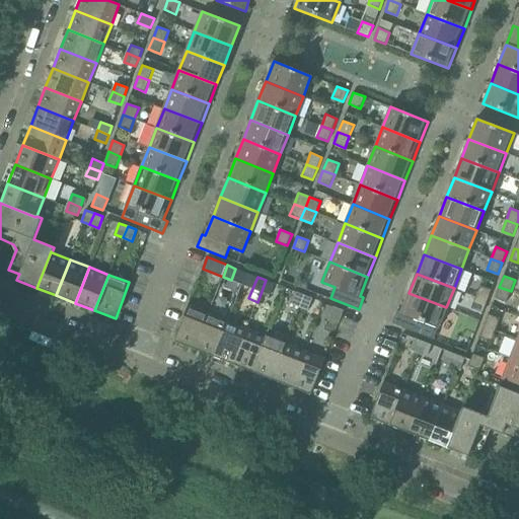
[(266,280),(262,291),(270,295),(275,283),(266,280)]
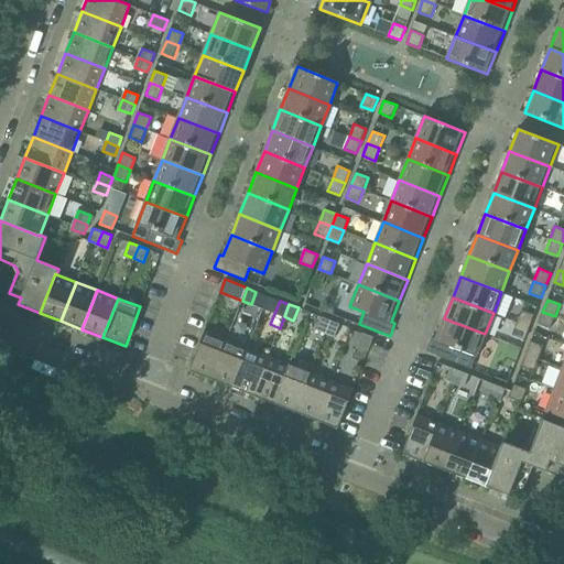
[(522,310),(517,323),(530,327),(534,315),(522,310)]
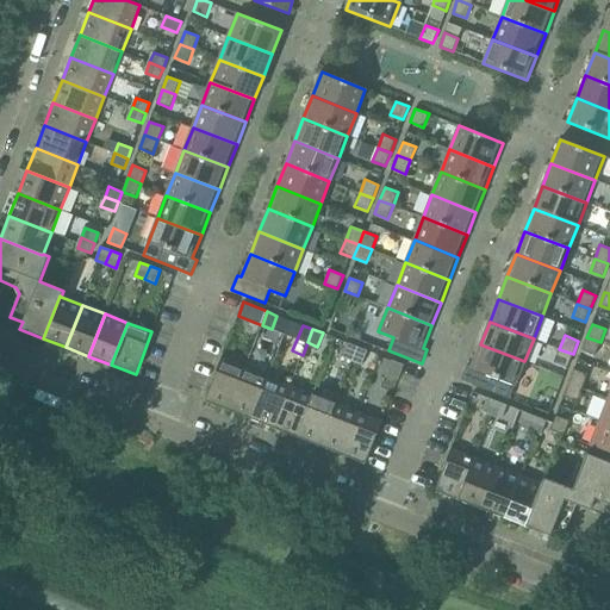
[(601,342),(586,337),(582,350),(595,356),(601,342)]
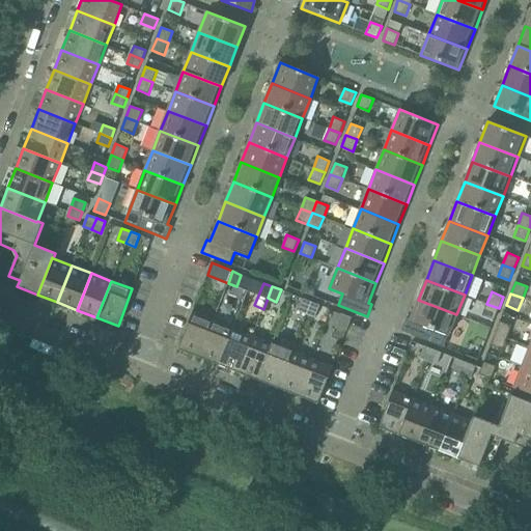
[(298,310),(307,313),(311,302),(303,299),(298,310)]
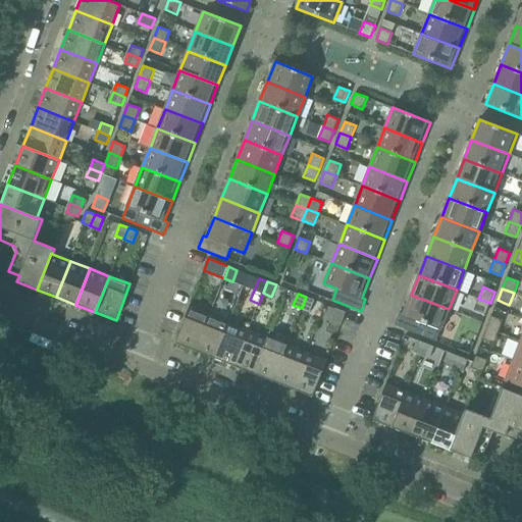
[(440,329),(449,309),(411,295),(404,314),(400,312),(395,325),(408,329),(423,336),(436,342),(440,329)]
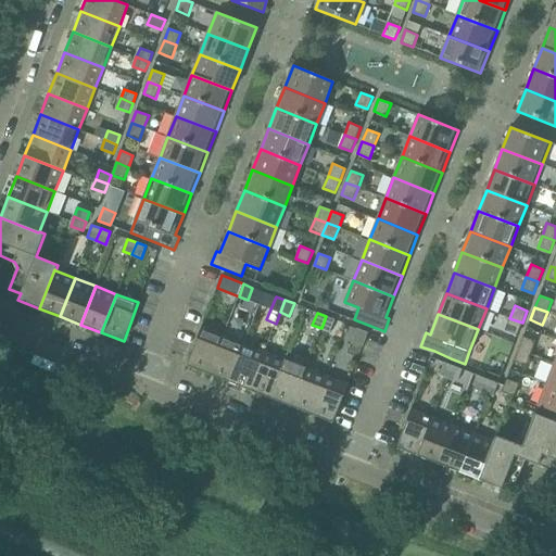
[(326,316),(321,328),(330,331),(336,319),(326,316)]
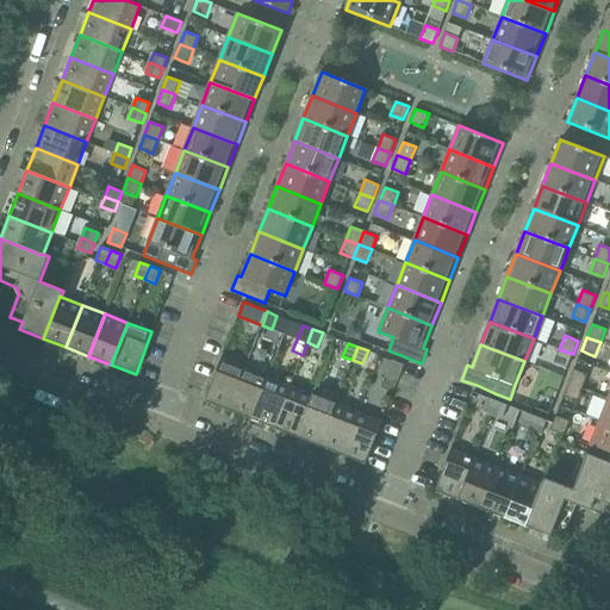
[(573,354),(559,349),(554,362),(567,367),(573,354)]
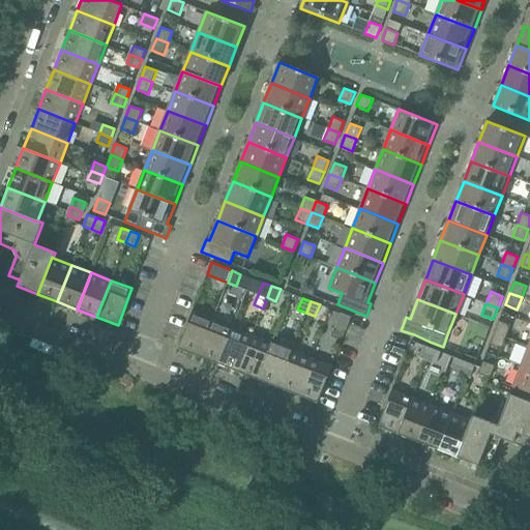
[(178,349),(199,356),(213,320),(193,312),(178,349)]
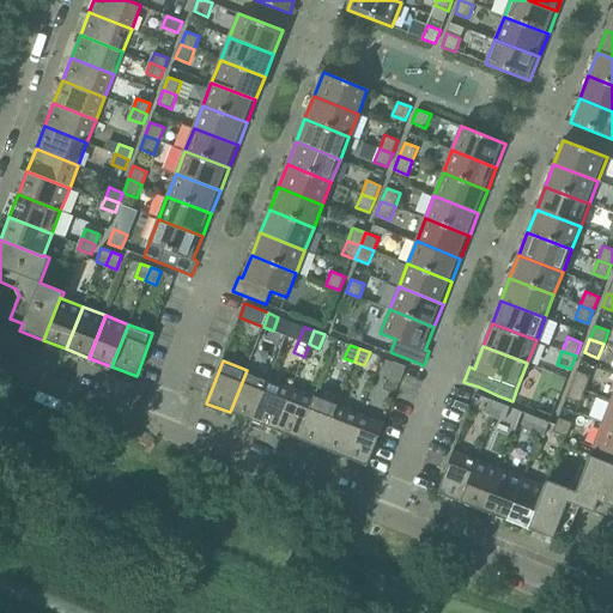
[(388,377),(400,382),(406,366),(394,362),(388,377)]
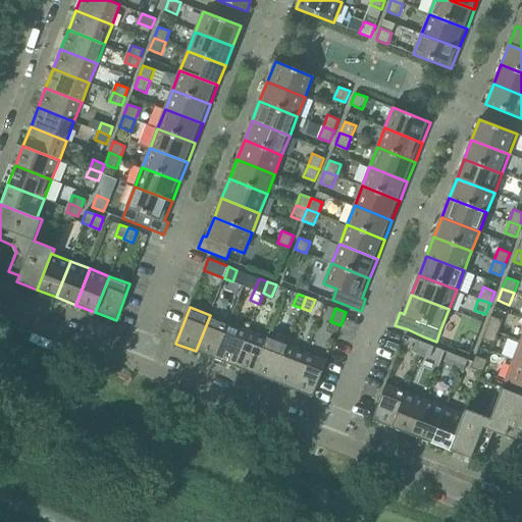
[(196,351),(215,359),(229,322),(210,315),(196,351)]
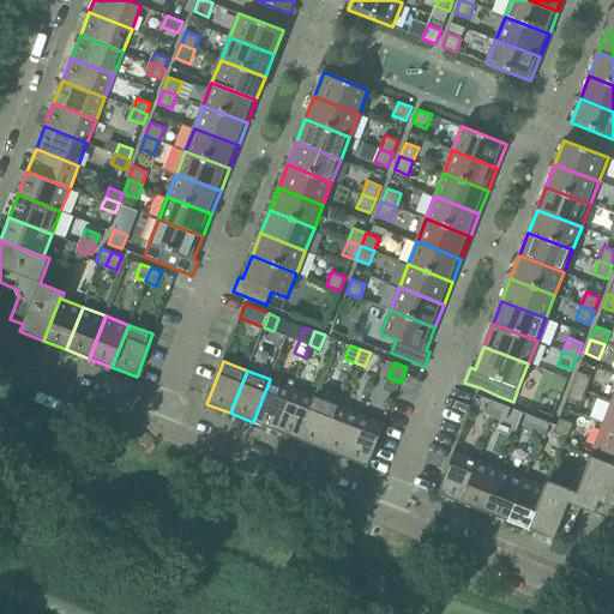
[(578,372),(573,385),(587,390),(591,377),(578,372)]
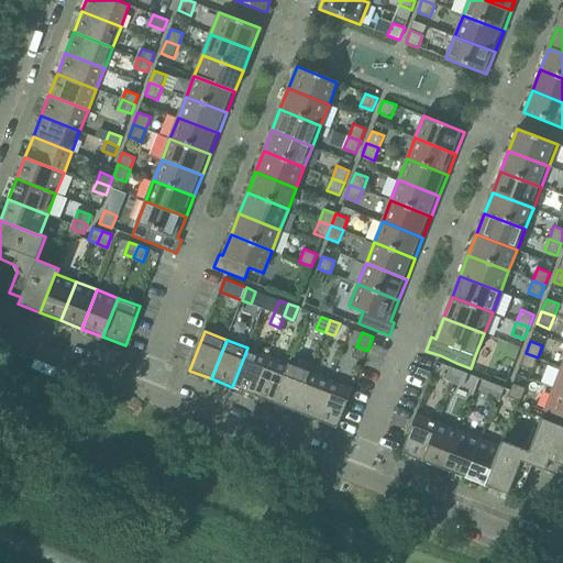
[(232,387),(253,395),(268,356),(247,348),(232,387)]
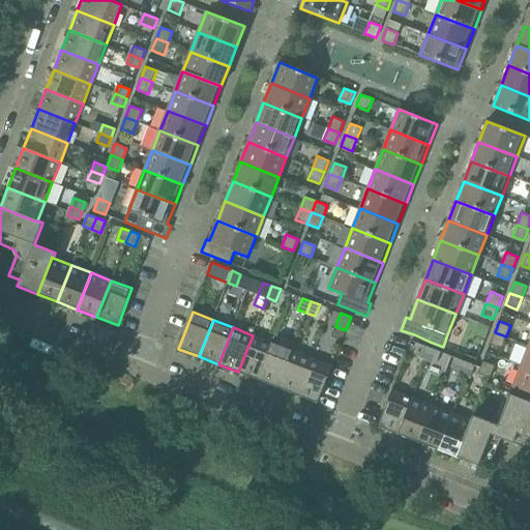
[(506,336),(495,332),(490,344),(501,349),(506,336)]
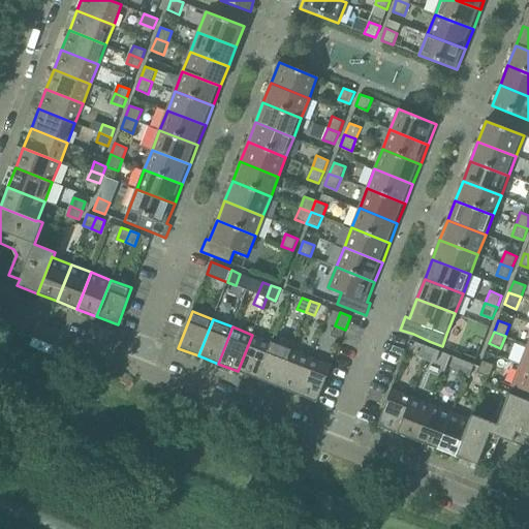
[(238,371),(257,379),(272,342),(252,335),(238,371)]
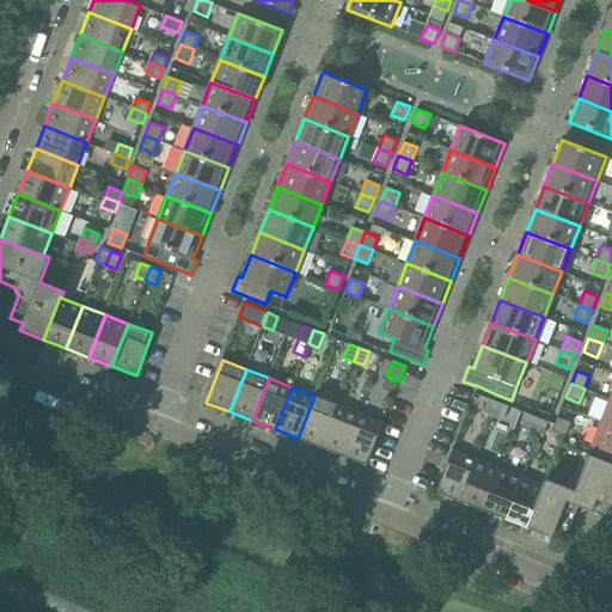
[(298,439),(320,447),(337,404),(314,396),(298,439)]
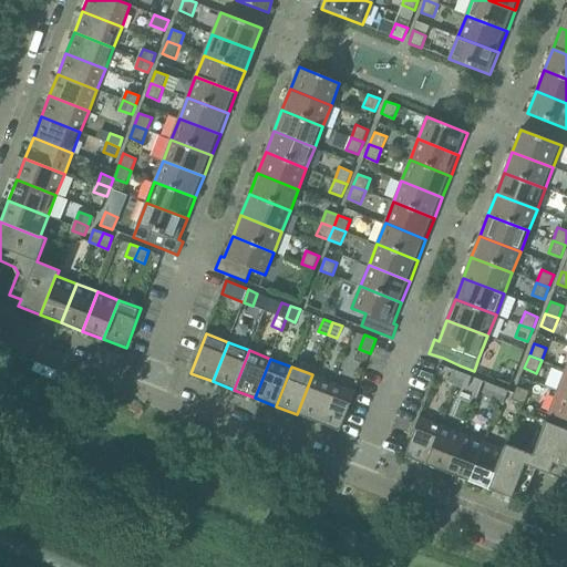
[(447,382),(457,385),(462,373),(453,369),(447,382)]
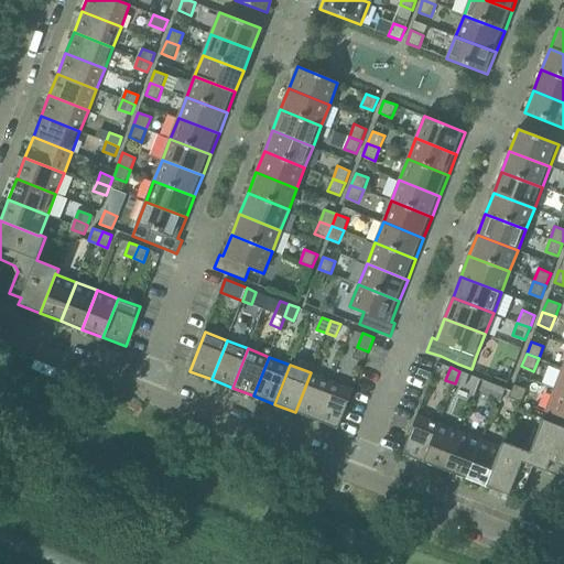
[(563,368),(554,389),(563,392),(563,368)]
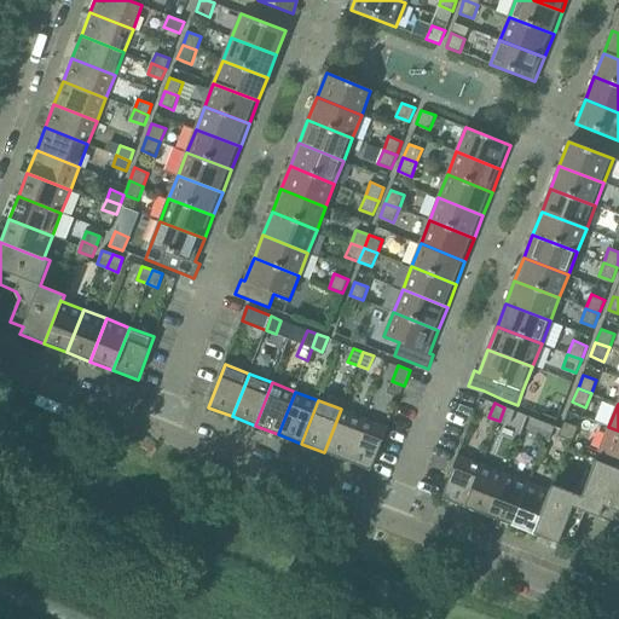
[(504,408),(499,421),(509,424),(515,411),(504,408)]
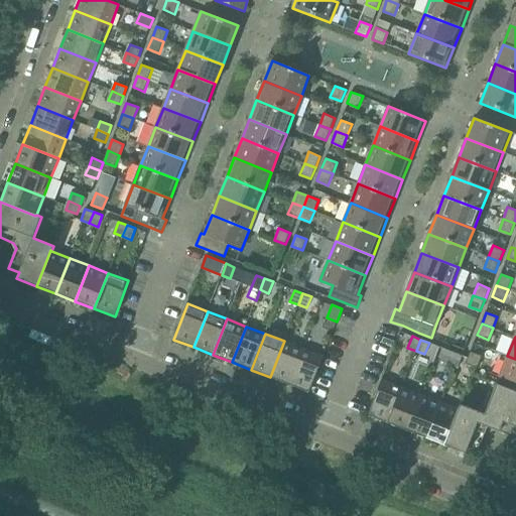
[(270,377),(289,384),(303,349),(284,341),(270,377)]
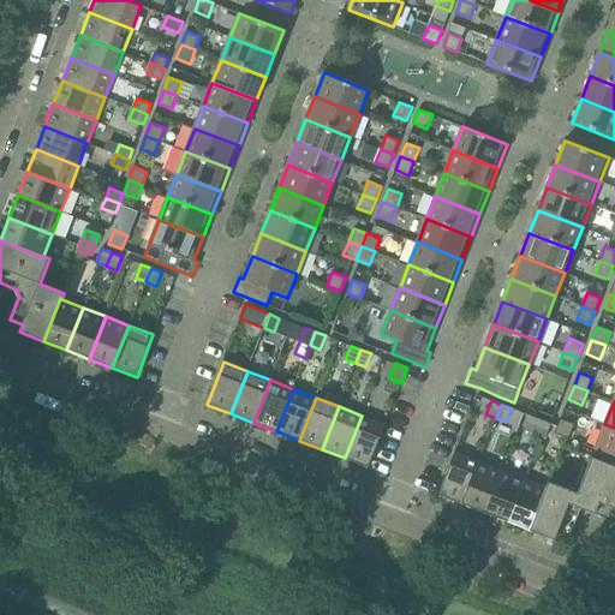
[(362,416),(345,458),(369,467),(386,425),(362,416)]
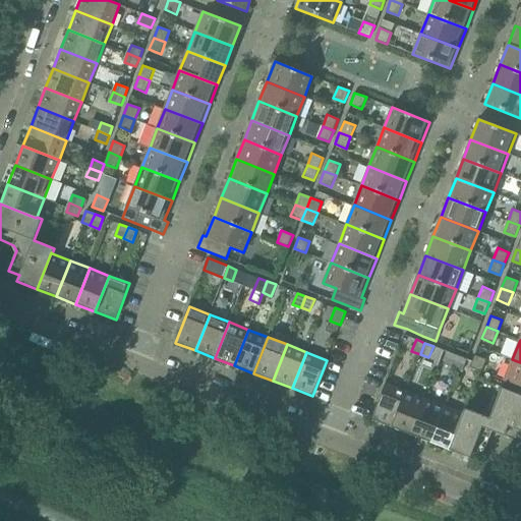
[(446,364),(454,367),(458,356),(450,352),(446,364)]
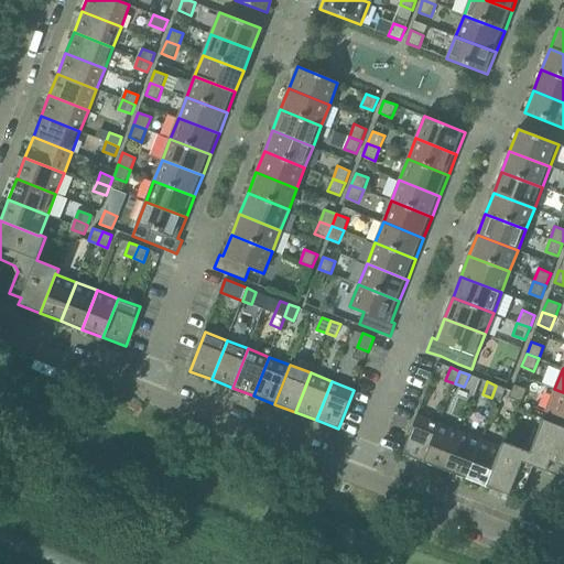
[(509,397),(522,402),(527,389),(514,384),(509,397)]
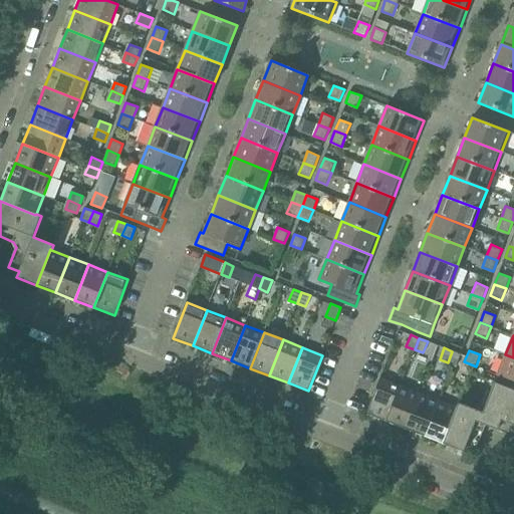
[(452,351),(448,362),(456,365),(461,354),(452,351)]
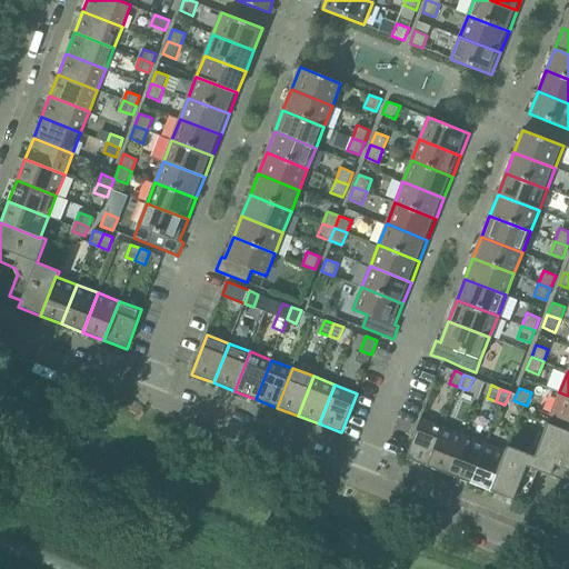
[(568,396),(559,392),(550,415),(568,421),(568,396)]
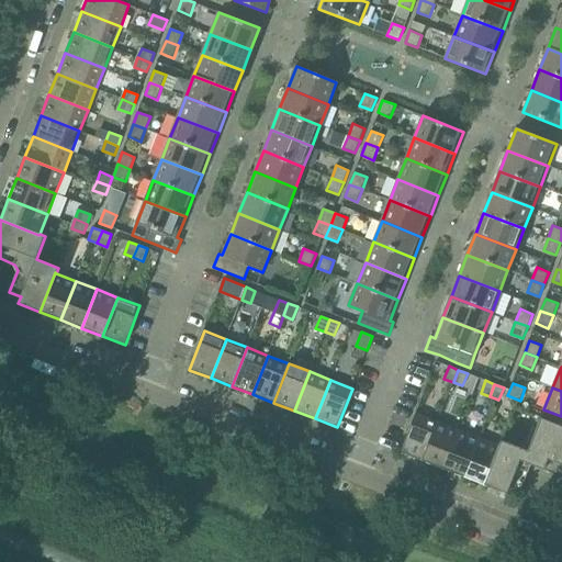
[(401,452),(423,461),(438,422),(416,413),(401,452)]
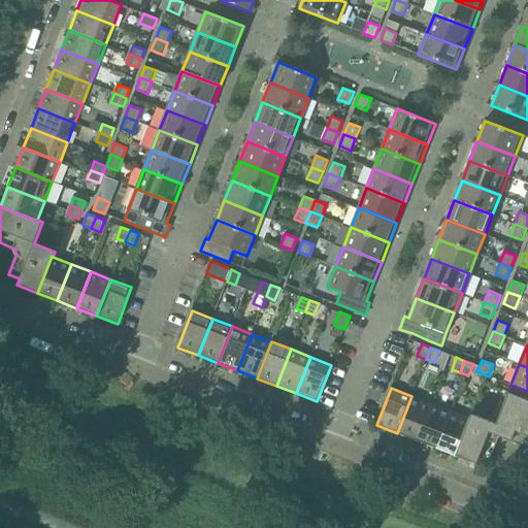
[(470,419),(456,456),(487,467),(498,436),(527,448),(527,400),(507,393),(496,424),(475,416),(473,421),(470,419)]
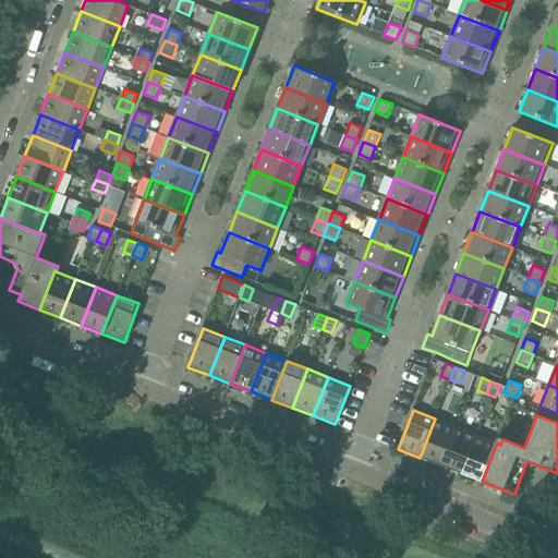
[(420,458),(440,465),(456,427),(435,419),(420,458)]
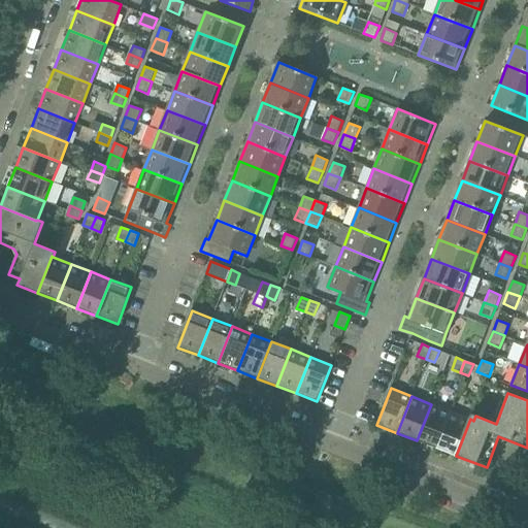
[(417,440),(436,449),(451,411),(431,404),(417,440)]
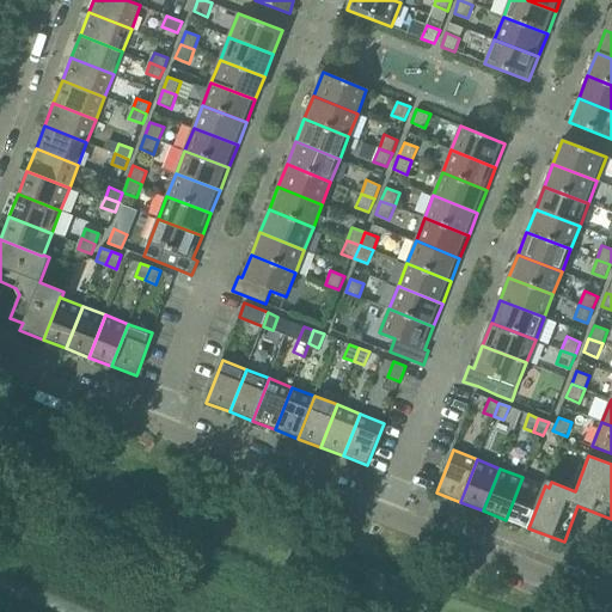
[(506,520),(528,528),(545,485),(522,477),(506,520)]
